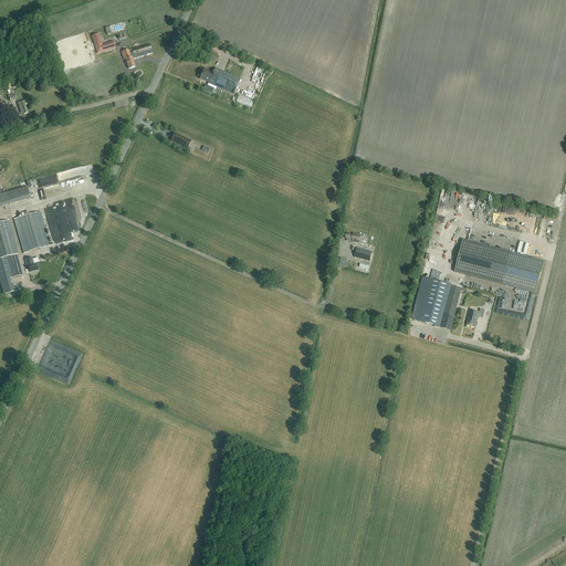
[(98,52),(115,48),(114,41),(103,44),(100,33),(94,35),(98,52)]
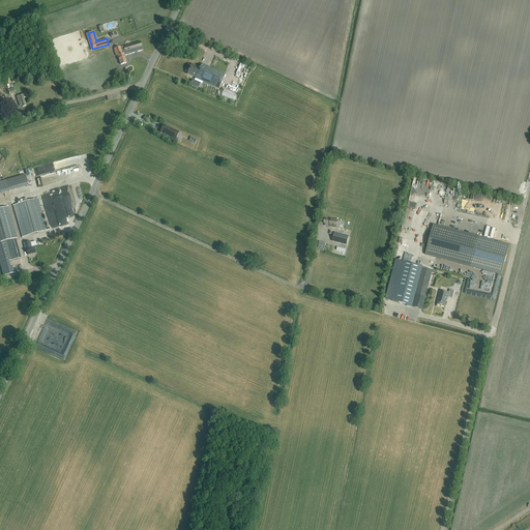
[(135,53),(143,50),(141,42),(136,45),(135,43),(121,48),(121,47),(114,49),(116,56),(118,55),(121,65),(126,63),(124,56),(135,53)]
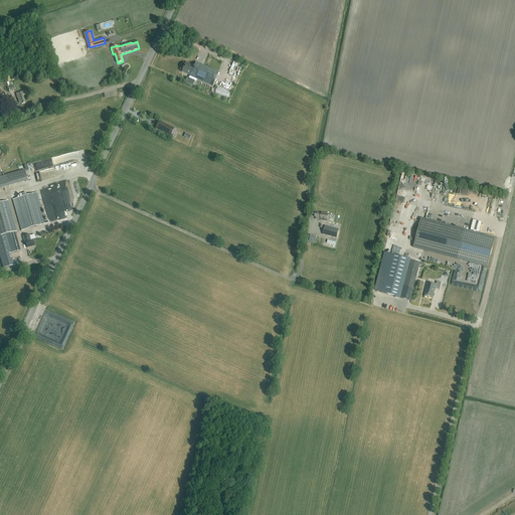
[(213,84),(218,72),(195,62),(194,66),(186,62),(182,72),(190,75),(189,76),(208,84),(209,82),(213,84)]
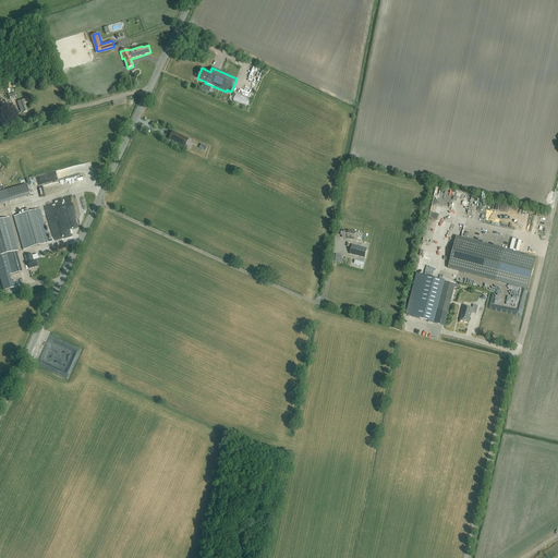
[(203,84),(201,89),(209,93),(211,88),(203,84)]
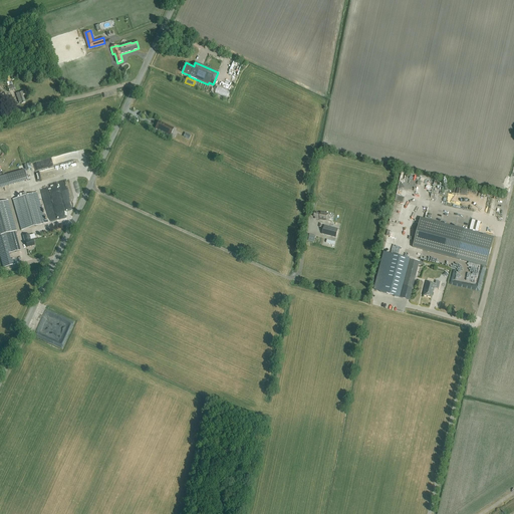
[(24,93),(23,91),(16,93),(18,99),(19,102),(21,102),(21,103),(25,102),(23,94),(24,93)]
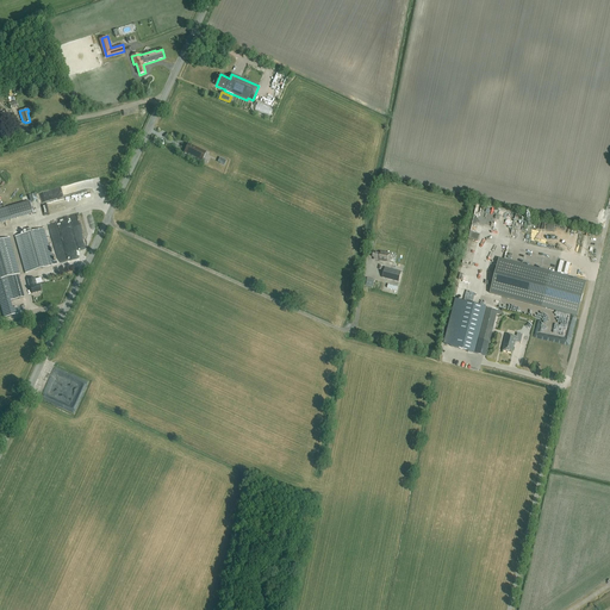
[(8,118),(6,111),(0,112),(5,124),(16,120),(14,116),(8,118)]
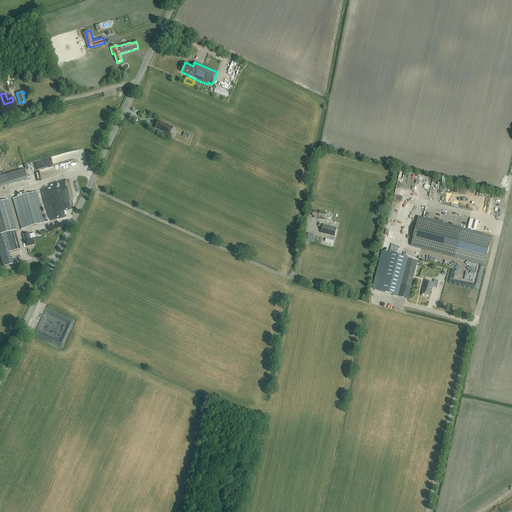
[(156,126),(155,128),(169,135),(172,128),(169,126),(158,121),(157,123),(155,122),(153,125),(156,126)]
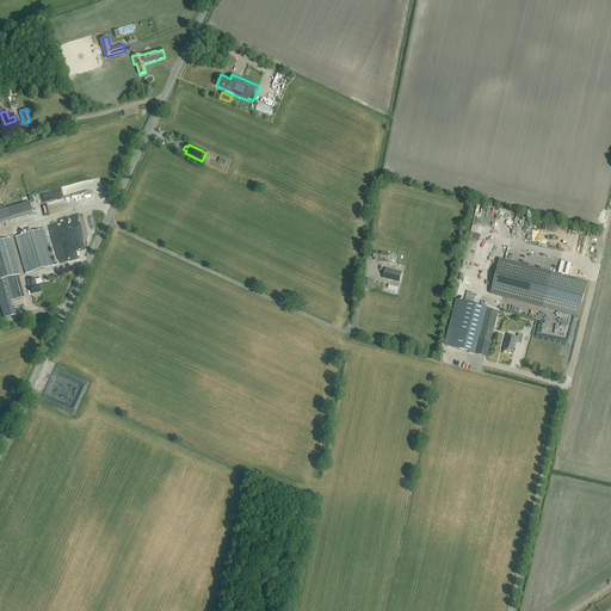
[(6,208),(0,209),(0,222),(10,220),(34,214),(30,201),(6,208)]
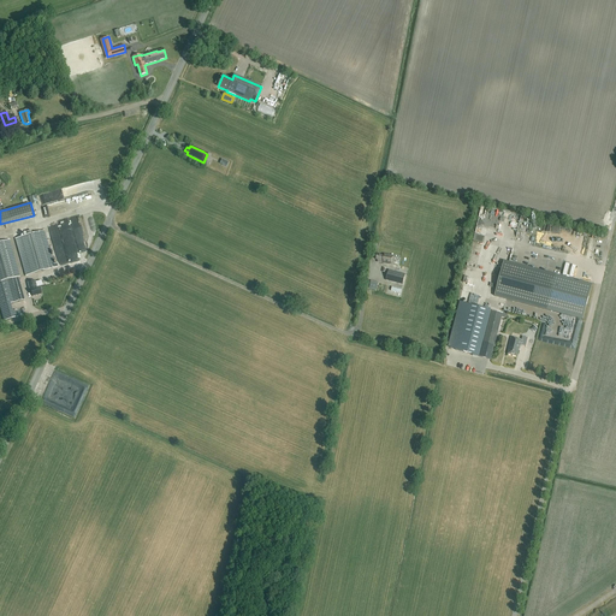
[(25,276),(55,268),(45,231),(16,240),(25,276)]
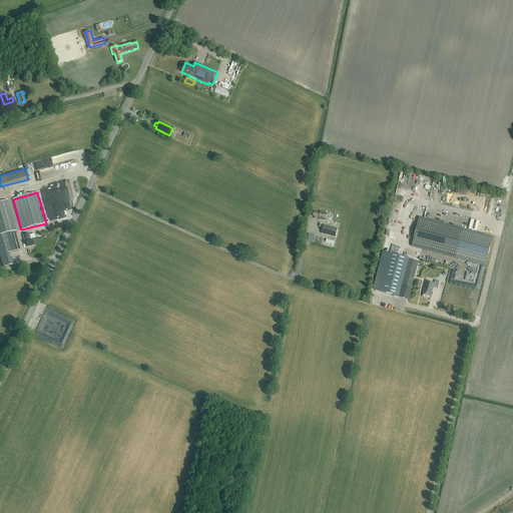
[(10,260),(9,253),(20,249),(7,200),(0,202),(0,257),(2,267),(3,268),(15,264),(14,259),(10,260)]
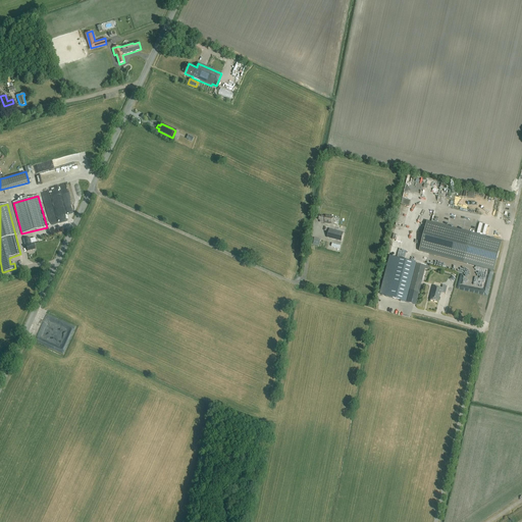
[(332,224),(333,217),(325,215),(324,217),(319,215),(318,219),(319,220),(319,222),(332,224)]
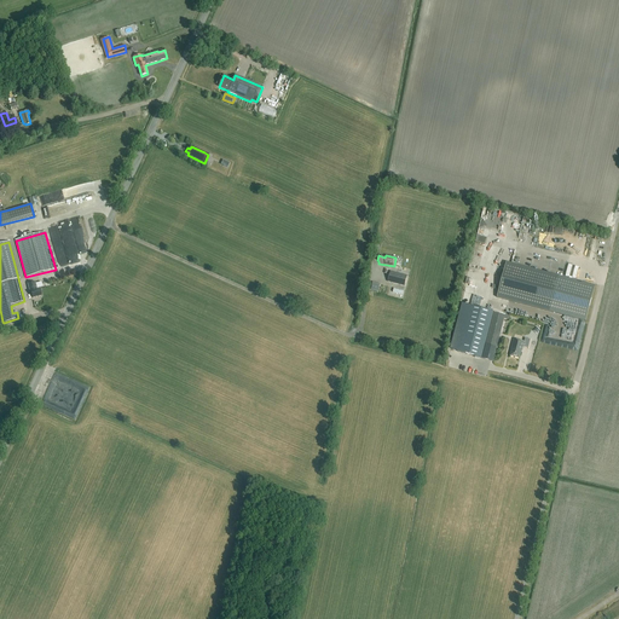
[(507,262),(498,298),(556,313),(585,320),(588,322),(596,287),(566,278),(507,262)]
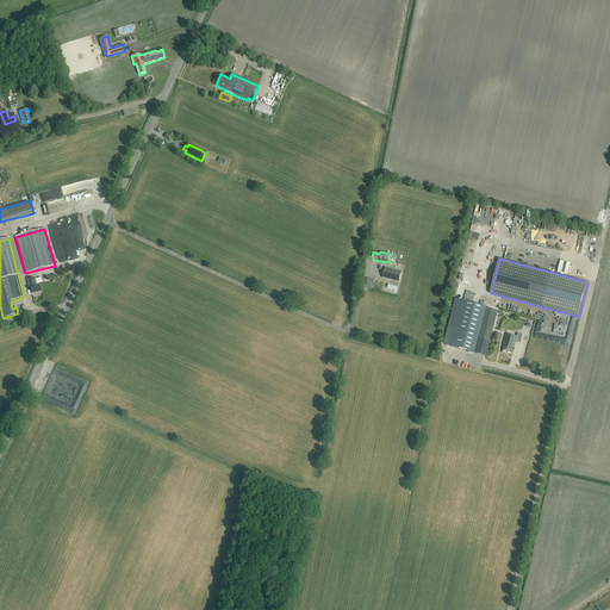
[(385,267),(383,278),(399,282),(402,272),(385,267)]
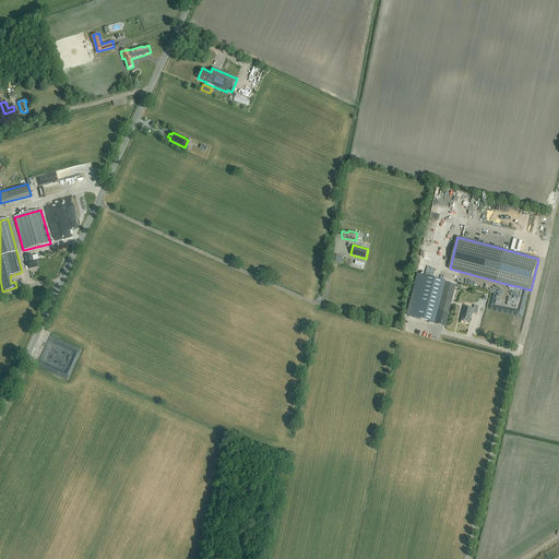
[(30,269),(38,268),(36,261),(34,261),(32,254),(25,257),(27,263),(28,263),(30,269)]
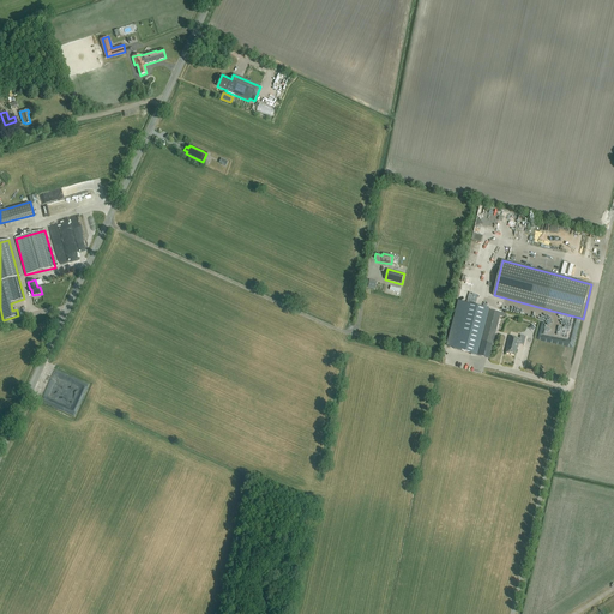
[(489,357),(501,312),(492,309),(481,347),(481,345),(491,309),(467,304),(455,349),(489,357)]
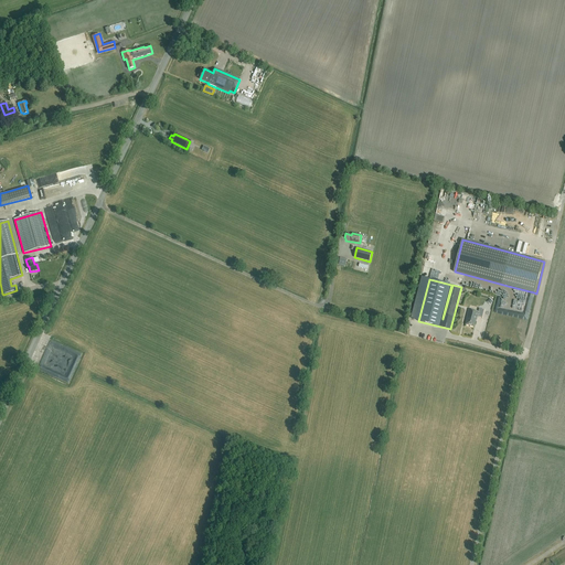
[(482,318),(484,310),(479,309),(479,312),(469,310),(467,318),(466,324),(475,327),(476,320),(477,321),(478,317),(482,318)]
